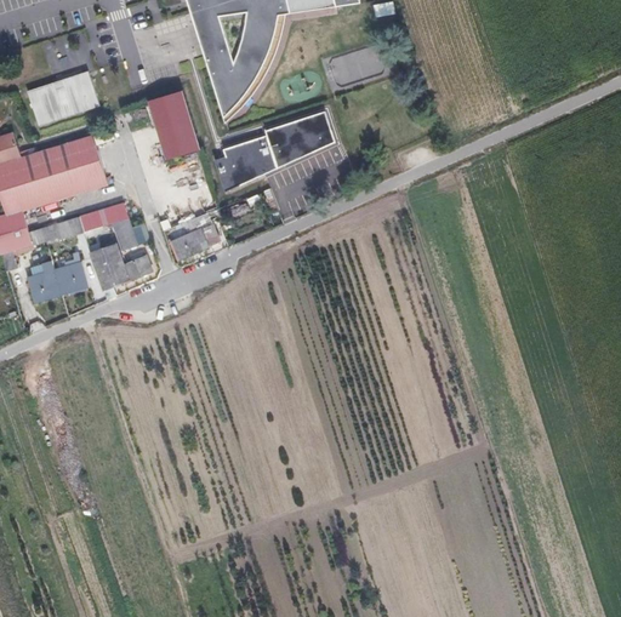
[(189,0),(223,112),(240,95),(257,69),(271,41),(277,23),(280,10),(289,7),(288,0),(189,0)]
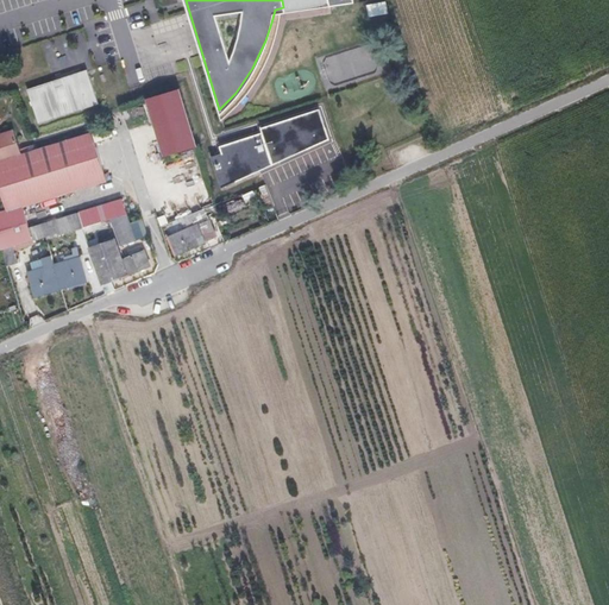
[(366,2),(368,13),(388,11),(385,0),(380,0),(366,2)]
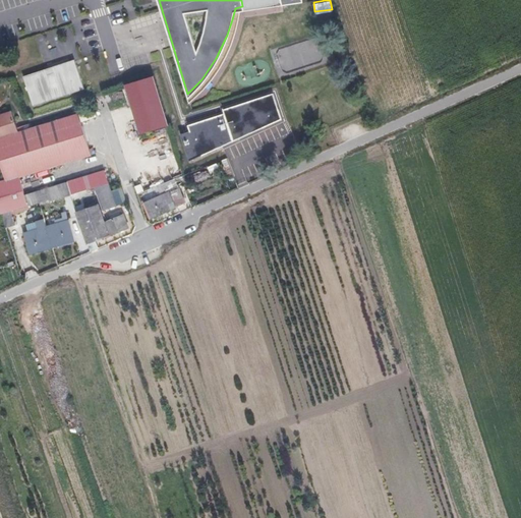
[(44,69),(20,76),(31,106),(80,89),(71,60),(50,66),(52,71),(45,74),(44,69)]
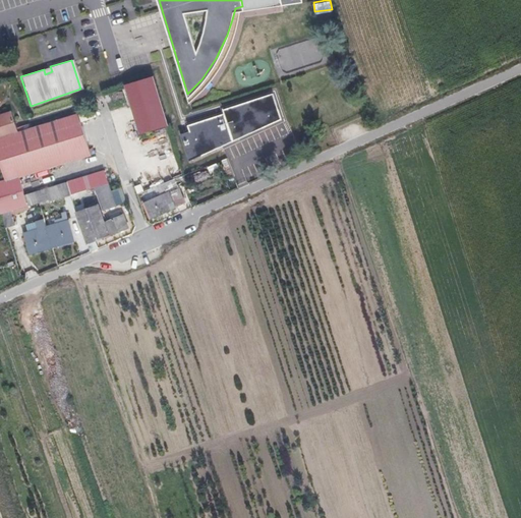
[(27,207),(24,197),(17,178),(42,170),(29,129),(14,134),(7,114),(0,115),(0,170),(4,183),(0,184),(0,216),(0,217),(27,207)]
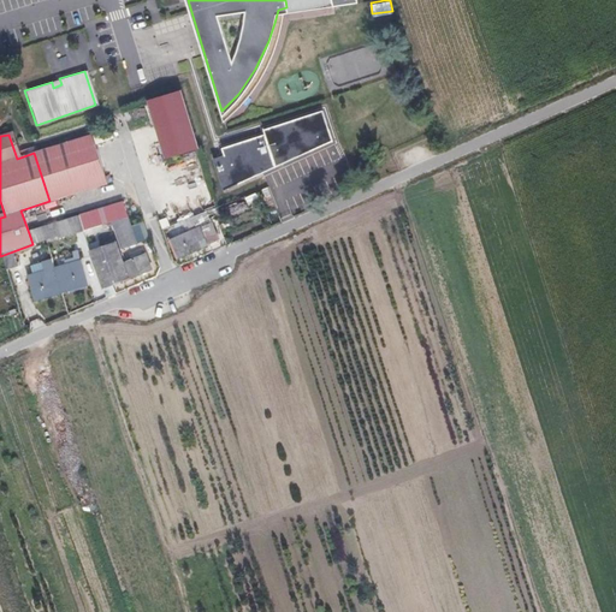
[(104,183),(87,135),(34,153),(49,201),(104,183)]
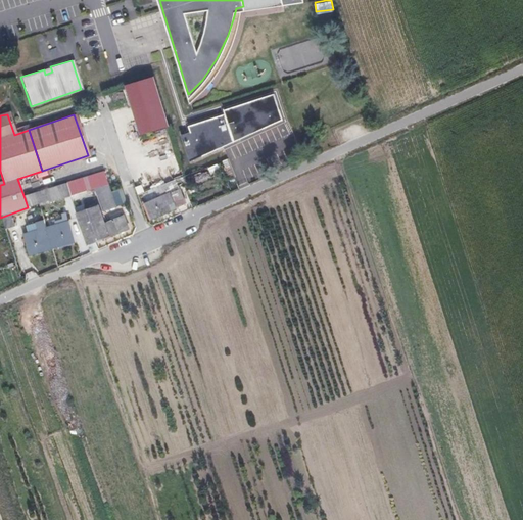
[(99,186),(95,173),(65,184),(69,196),(94,188),(99,186)]
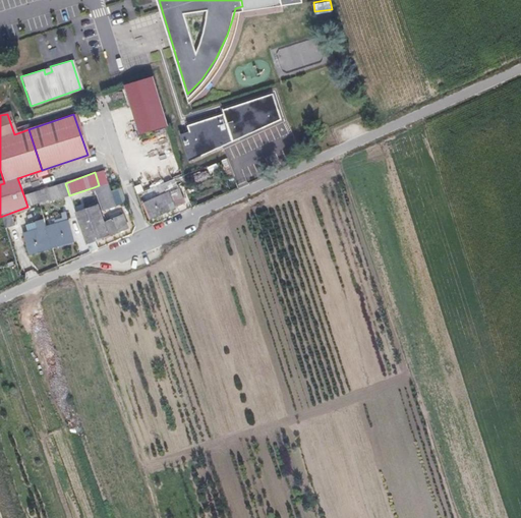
[(115,205),(107,182),(99,185),(94,187),(102,210),(115,205)]
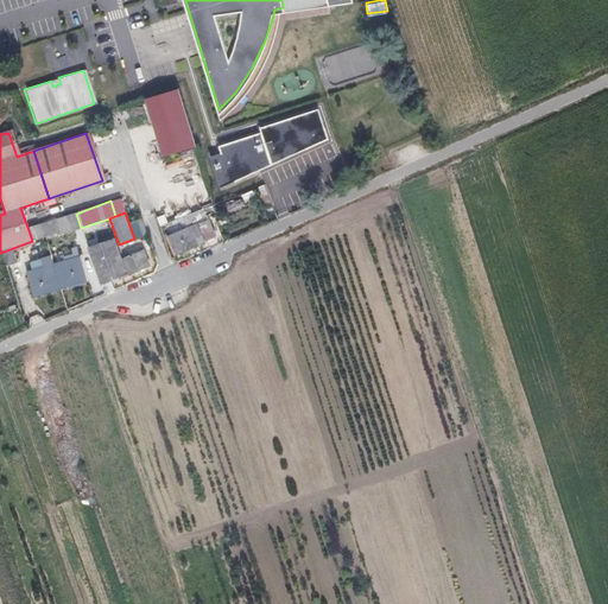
[(81,228),(76,214),(54,221),(57,231),(59,235),(81,228)]
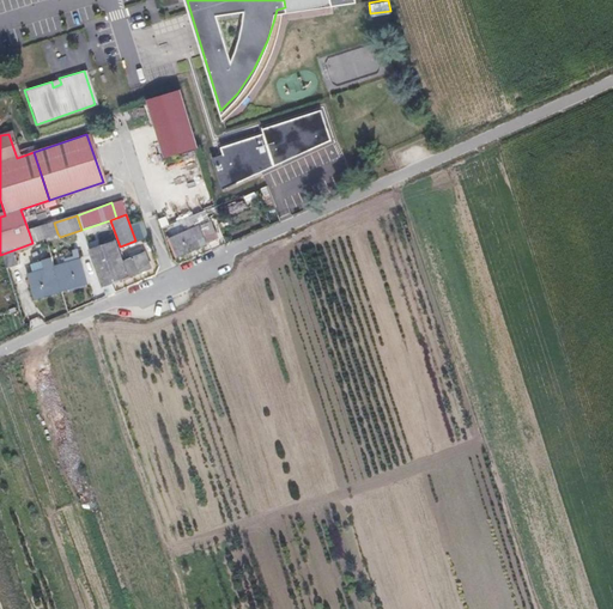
[(208,220),(167,238),(174,256),(217,238),(208,220)]
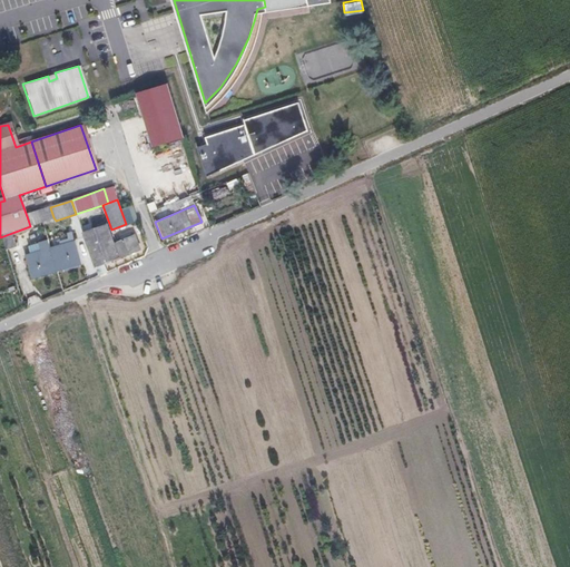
[(53,217),(50,207),(37,212),(40,222),(53,217)]
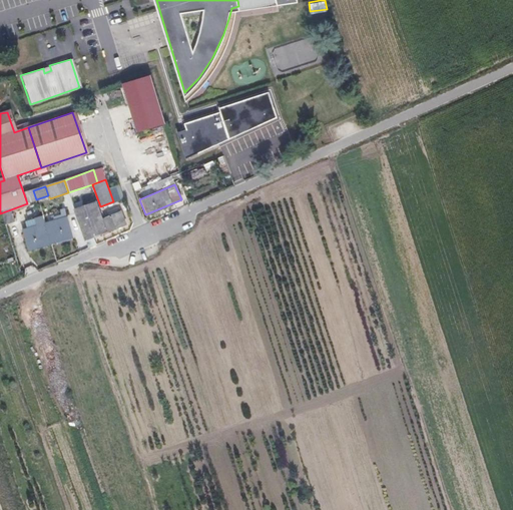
[(36,199),(33,190),(24,194),(27,203),(36,199)]
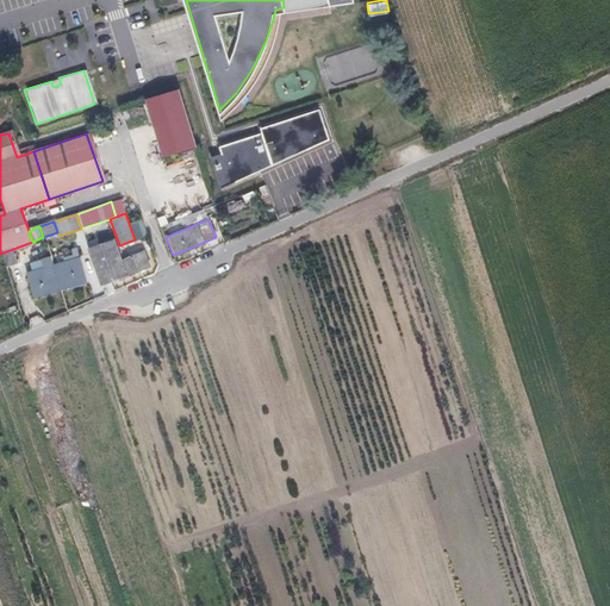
[(125,276),(112,239),(88,249),(101,286),(125,276)]
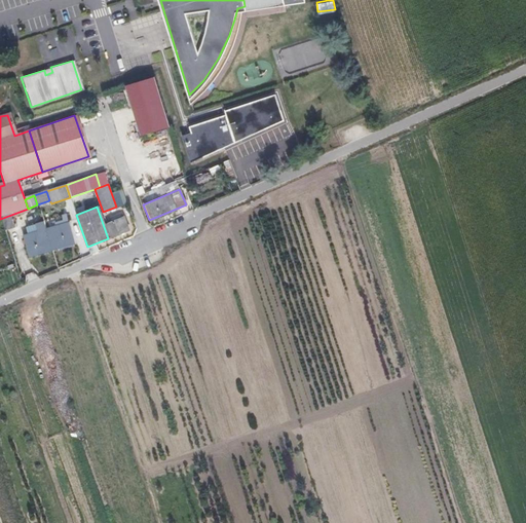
[(123,216),(105,223),(111,236),(129,228),(123,216)]
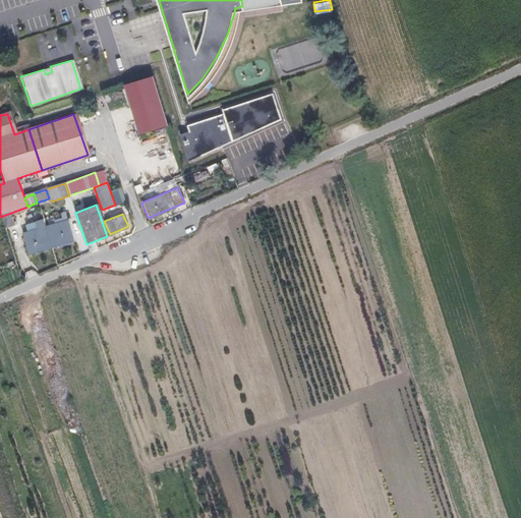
[(73,242),(67,220),(45,227),(51,248),(73,242)]
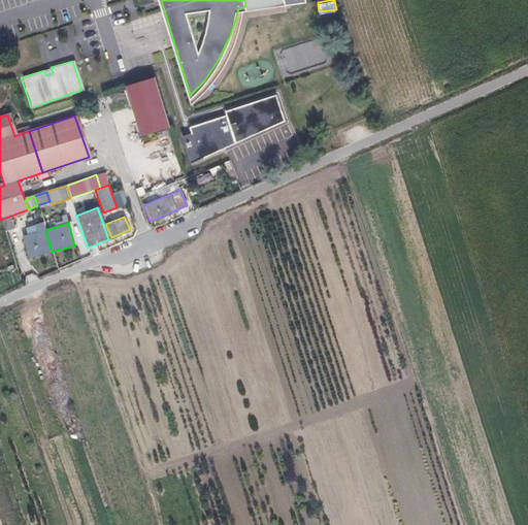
[(52,252),(45,230),(20,237),(27,259),(52,252)]
